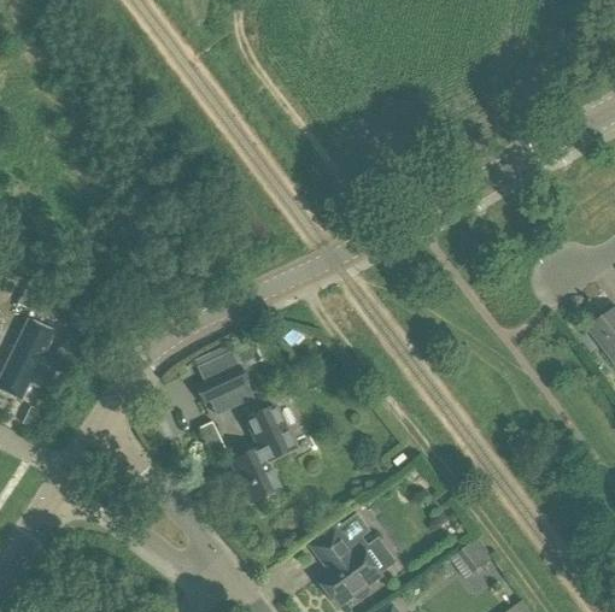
[(51,319),(54,313),(63,295),(44,286),(31,310),(51,319)]
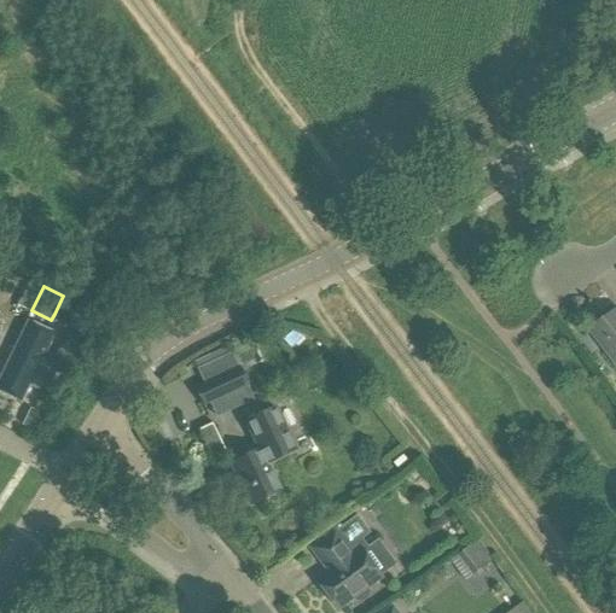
[(70,321),(79,305),(80,303),(63,295),(63,296),(54,314),(70,321)]
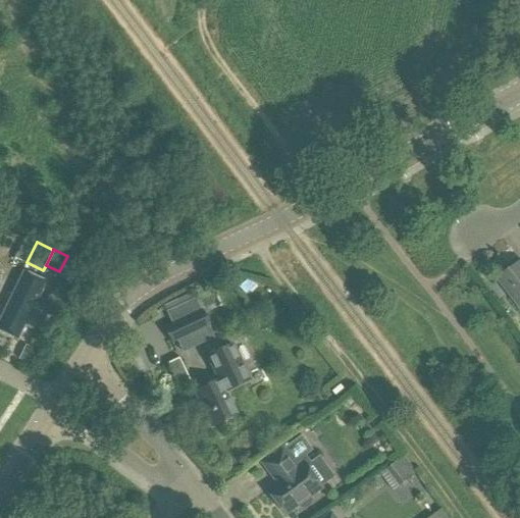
[(66,258),(59,271),(58,274),(66,278),(74,262),(66,258)]
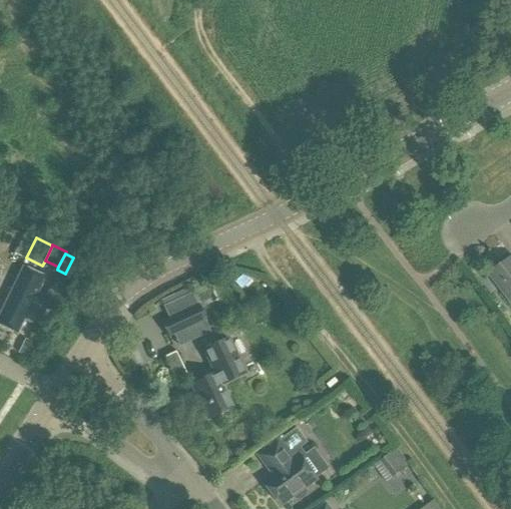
[(510,255),(491,270),(510,296),(510,255)]
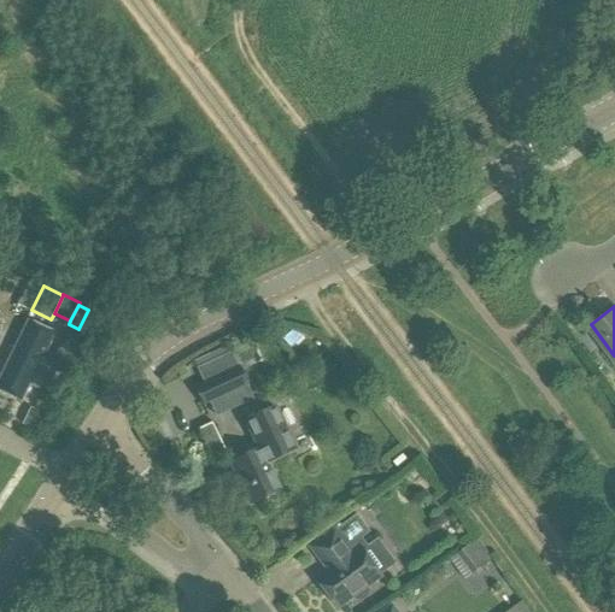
[(0,389),(19,399),(53,331),(27,319),(0,372),(0,389)]
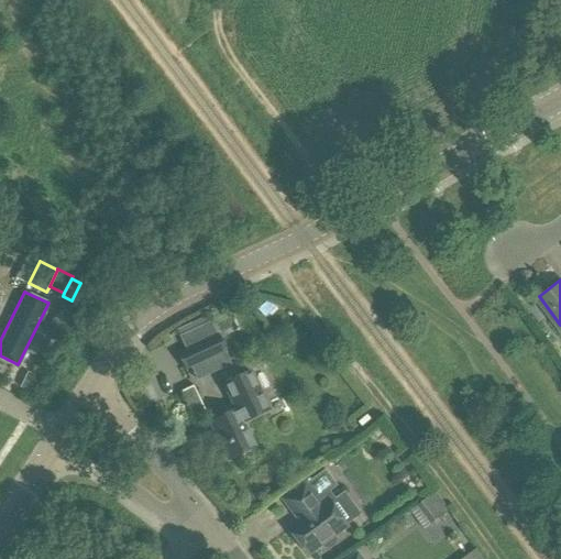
[(179,350),(187,366),(228,348),(219,330),(179,350)]
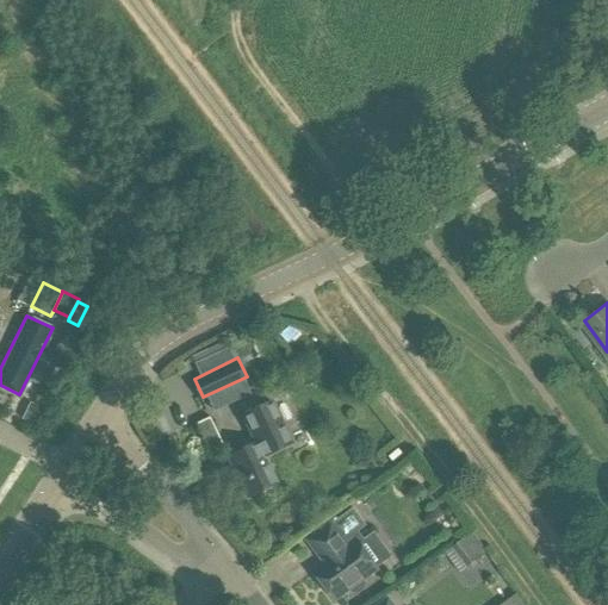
[(229,453),(249,494),(278,480),(266,454),(293,441),(273,398),(244,411),(258,440),(229,453)]
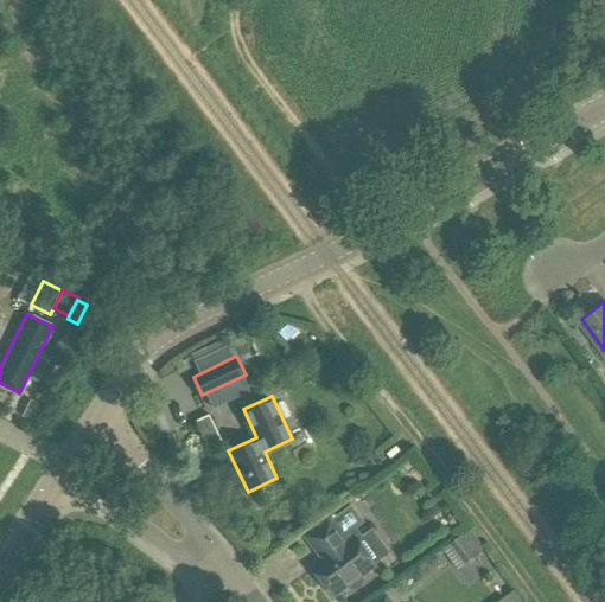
[(197,418),(210,446),(223,440),(210,412),(197,418)]
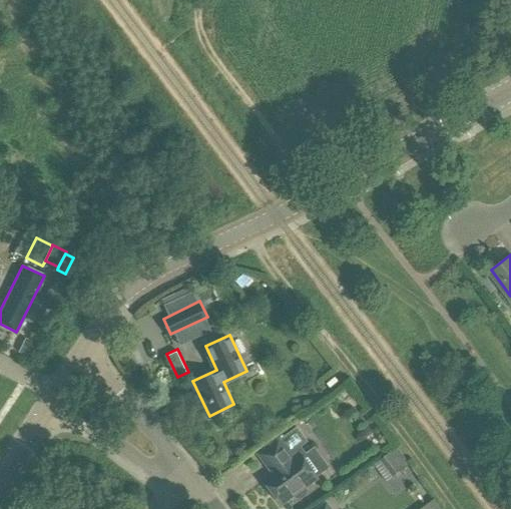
[(281,437),(262,452),(277,473),(268,479),(284,501),(296,492),(297,494),(299,494),(300,494),(303,494),(304,493),(306,492),(307,491),(308,490),(309,488),(309,487),(309,484),(308,483),(319,475),(304,454),(297,459),(295,455),(300,452),(297,449),(309,440),(299,427),(283,439),(281,437)]
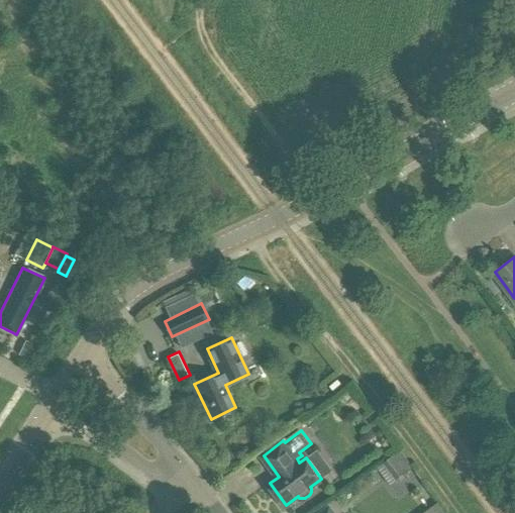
[(387,463),(396,477),(411,466),(402,452),(387,463)]
